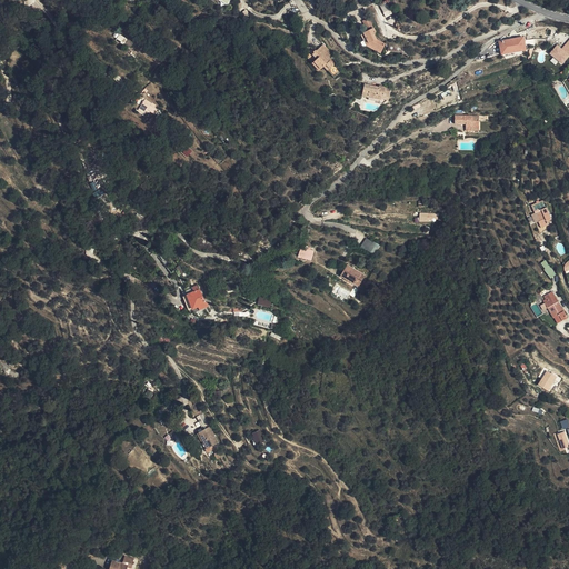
[(358,0),(353,2),(357,11),(363,8),(359,0),(358,0)]
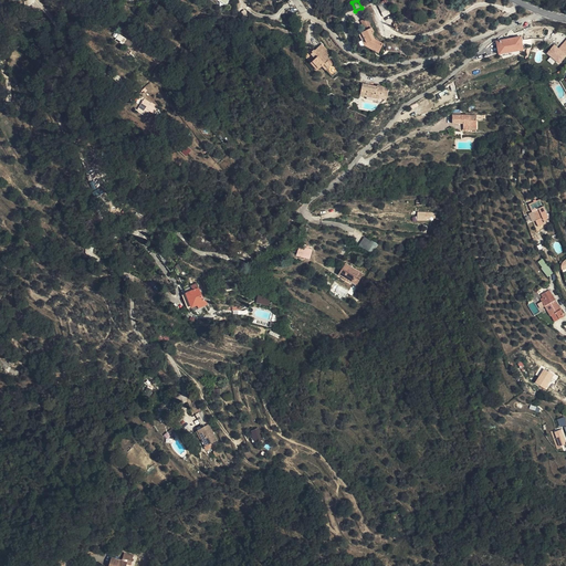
[(385,4),(379,8),(384,17),(389,13),(385,4)]
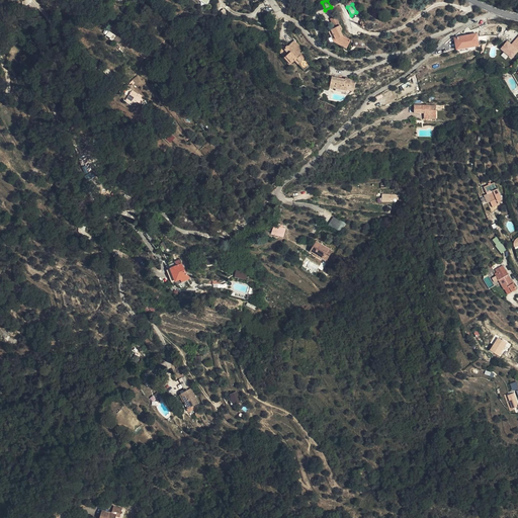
[(331,20),(335,28),(340,26),(336,17),(331,20)]
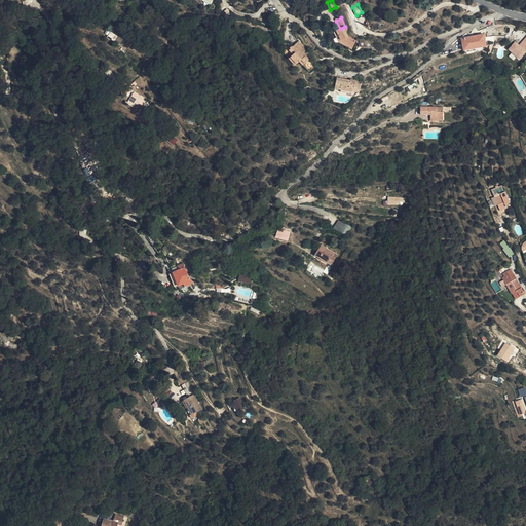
[(345,27),(340,29),(334,33),(337,38),(339,37),(341,41),(353,47),(358,41),(348,36),(346,32),(347,31),(345,27)]
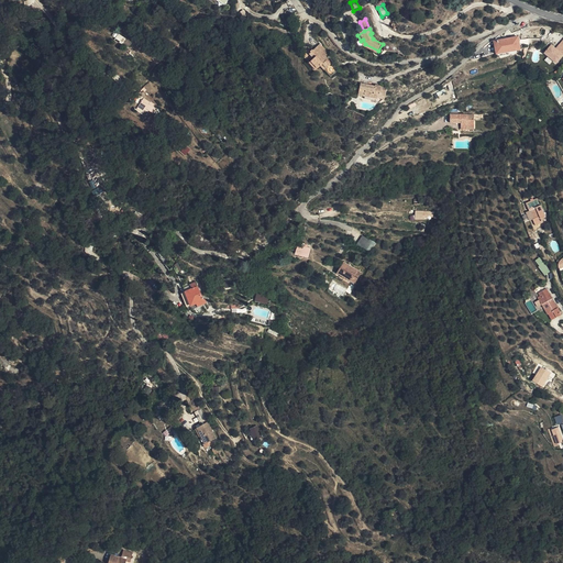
[(518,34),(518,33),(517,33),(515,34),(515,35),(496,40),(497,40),(499,53),(501,53),(503,54),(504,54),(505,54),(506,54),(507,52),(508,51),(517,48),(520,47),(517,35),(518,34)]
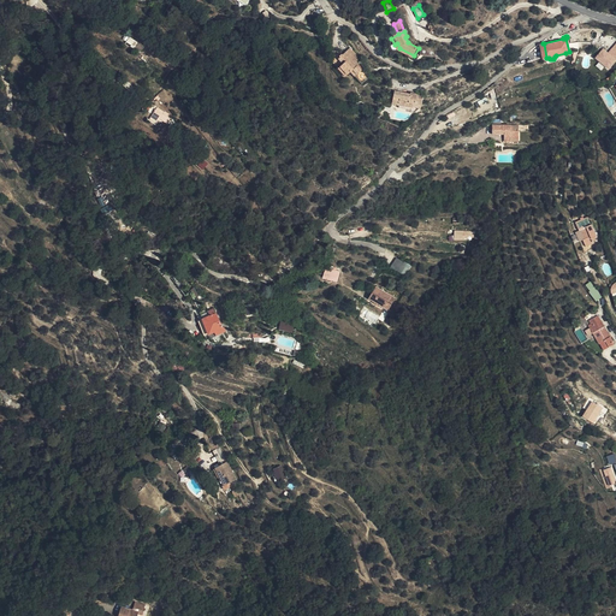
[(134,47),(137,42),(129,37),(126,42),(134,47)]
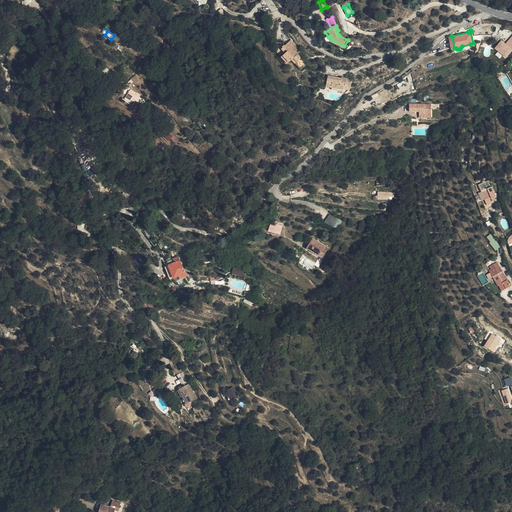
[(470,47),(470,44),(462,46),(461,47),(460,49),(459,49),(458,49),(457,49),(456,48),(454,48),(452,36),(449,37),(451,47),(452,49),(453,51),(470,47)]
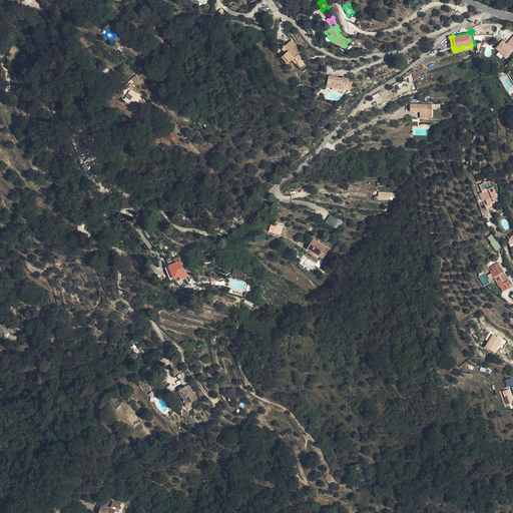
[(512,47),(503,39),(496,46),(507,55),(512,48),(512,47)]
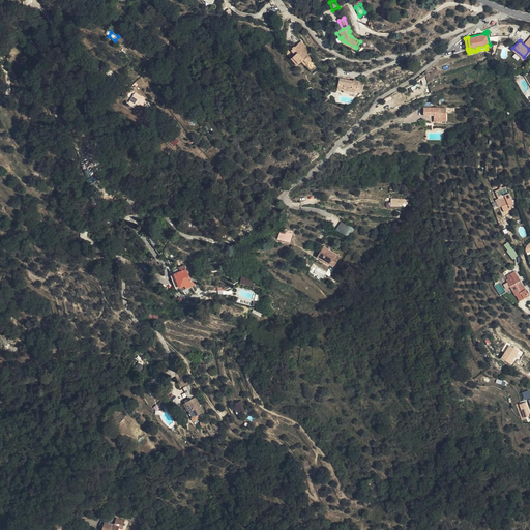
[(311,51),(302,41),(289,55),(293,59),(292,60),(298,67),(303,63),(313,74),(319,67),(313,60),(312,62),(307,58),(310,56),(307,54),(311,51)]
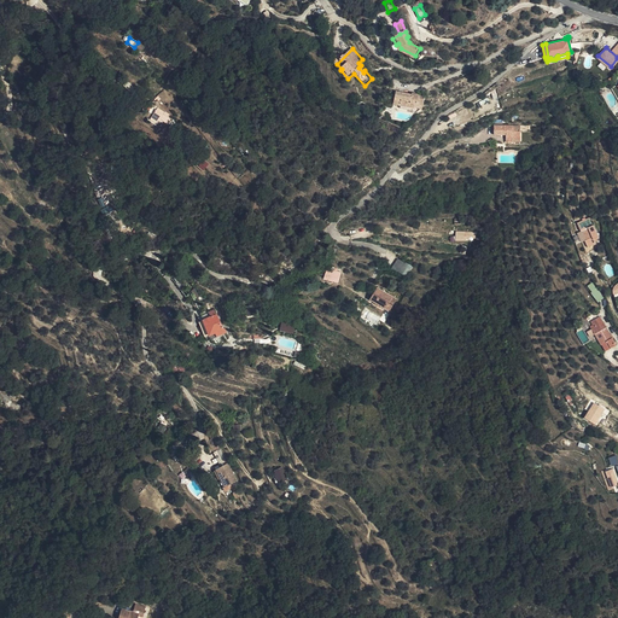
[(401,48),(398,51),(414,59),(415,56),(401,48)]
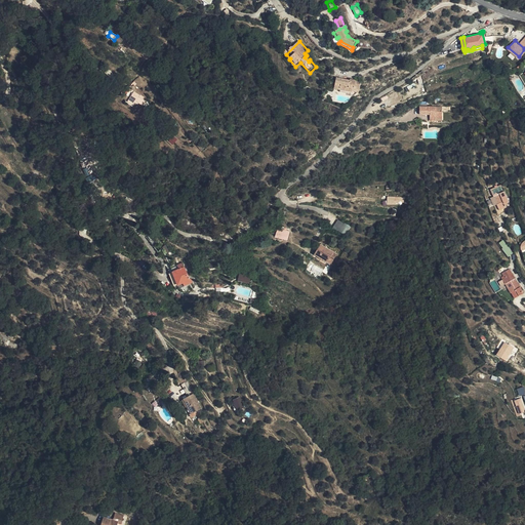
[(111,71),(107,75),(115,83),(119,79),(111,71)]
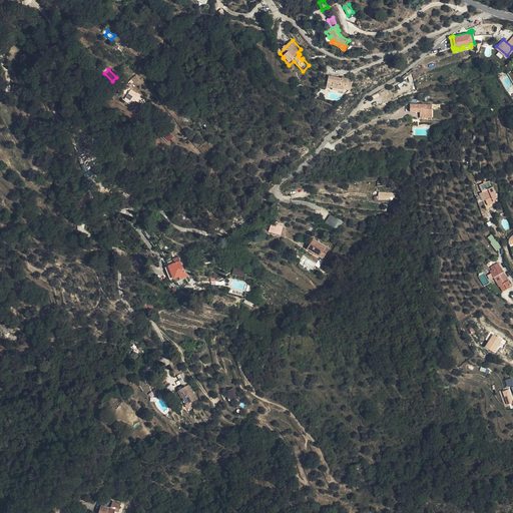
[(348,86),(355,87),(355,79),(345,78),(345,79),(331,77),(330,86),(336,86),(336,89),(347,90),(348,89),(348,86)]
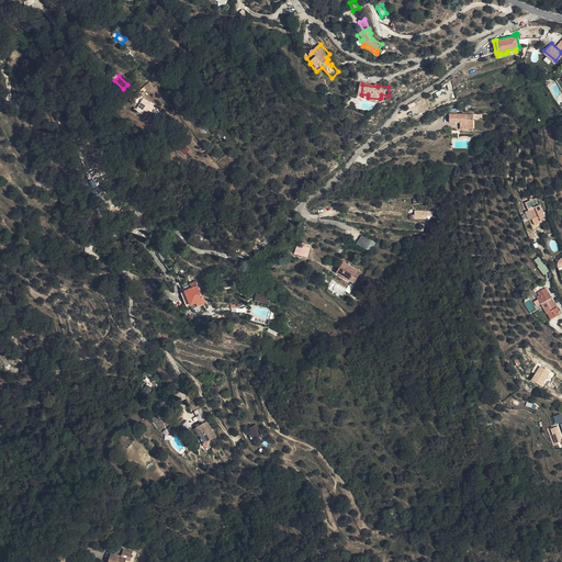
[(186,104),(177,91),(173,94),(179,105),(180,104),(181,107),(186,104)]
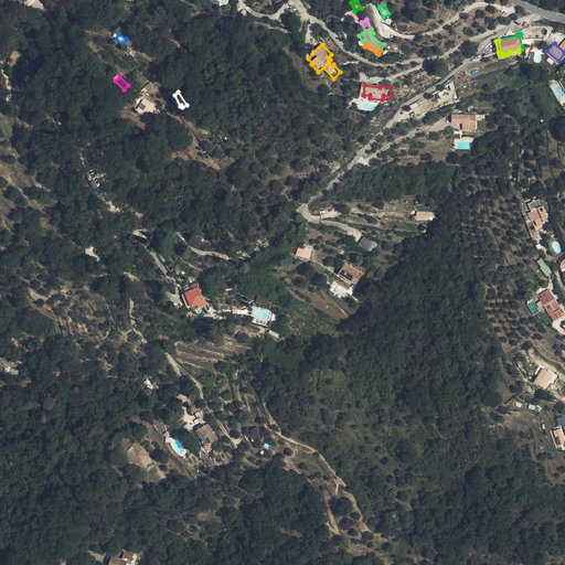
[(145,98),(136,109),(142,115),(147,109),(151,114),(157,107),(145,98)]
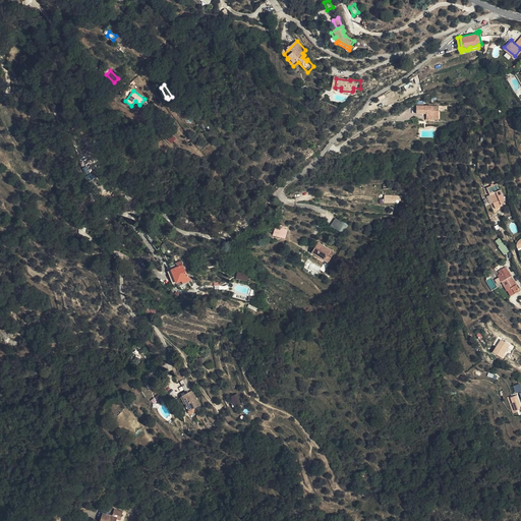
[(426,117),(438,117),(439,107),(416,107),(416,114),(424,114),(424,113),(426,113),(426,114),(426,117)]
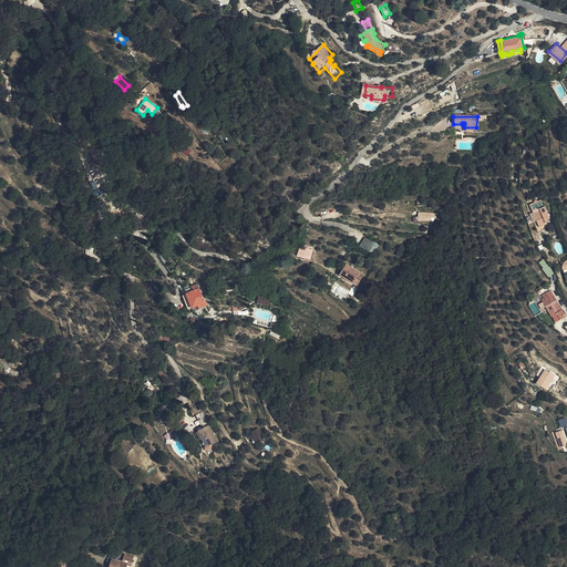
[(187,147),(183,152),(187,156),(192,151),(187,147)]
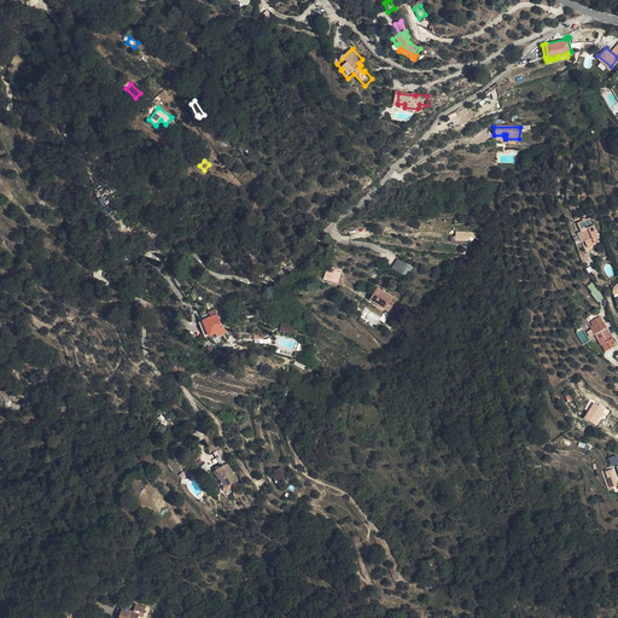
[(110,204),(100,210),(104,215),(114,210),(110,204)]
